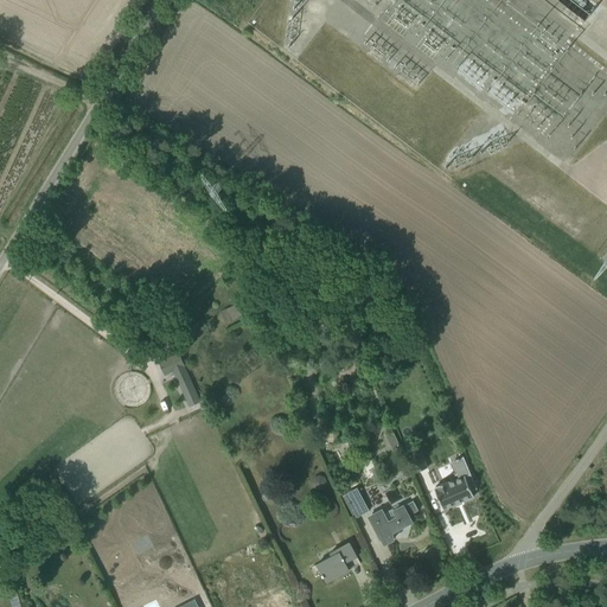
[(558,0),(592,20),(600,7),(588,0),(558,0)]
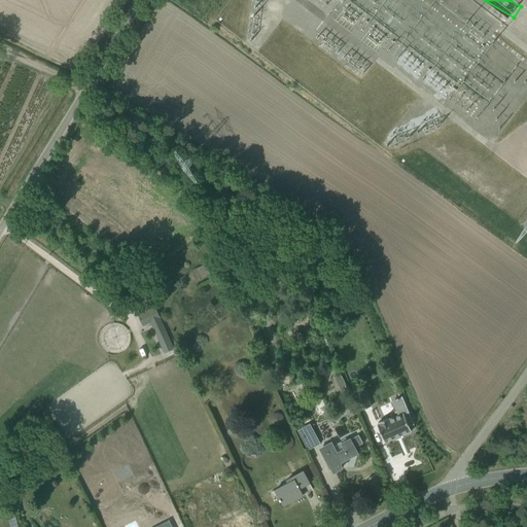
[(198,268),(197,269),(190,271),(196,281),(202,278),(198,268)]
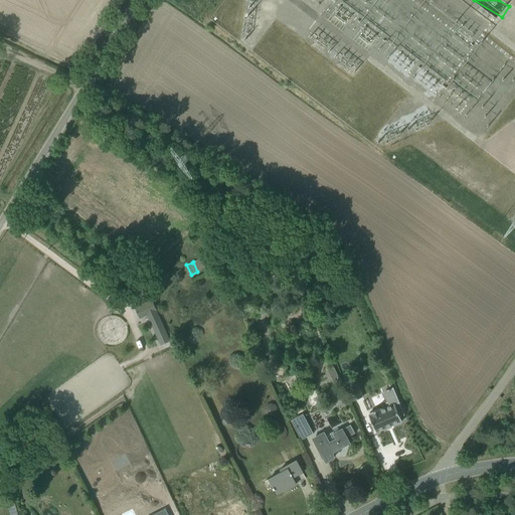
[(152,300),(135,307),(140,318),(148,314),(159,337),(157,337),(160,345),(170,341),(152,300)]
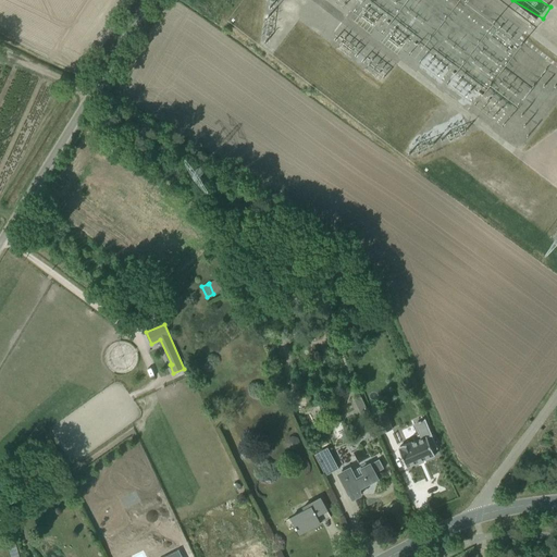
[(383,409),(373,413),(382,434),(392,430),(383,409)]
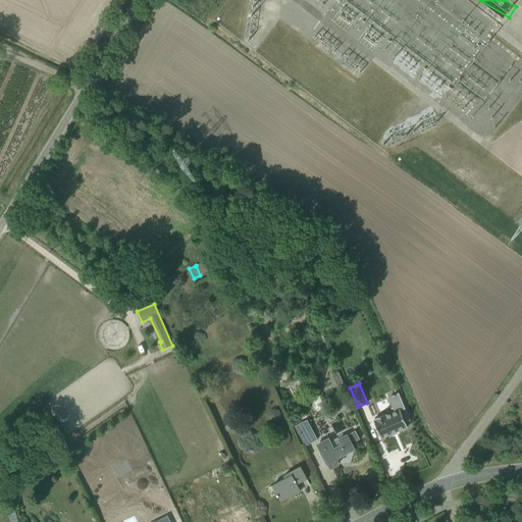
[(410,420),(405,407),(385,415),(385,414),(374,418),(374,419),(375,420),(374,420),(373,420),(381,438),(386,435),(407,427),(405,422),(409,420),(409,421),(410,420)]
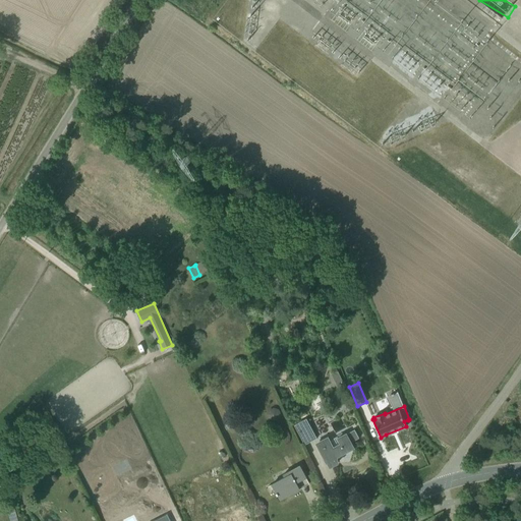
[(304,445),(316,439),(306,419),(294,425),(304,445)]
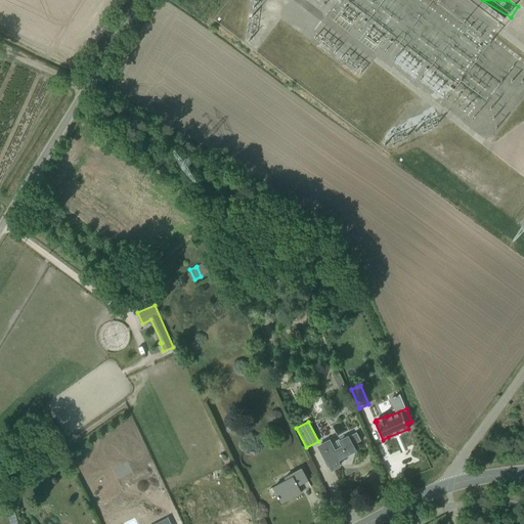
[(329,441),(319,446),(324,456),(323,456),(329,465),(330,465),(332,470),(340,466),(339,460),(355,450),(353,445),(361,441),(356,432),(340,441),(343,446),(334,451),(329,441)]
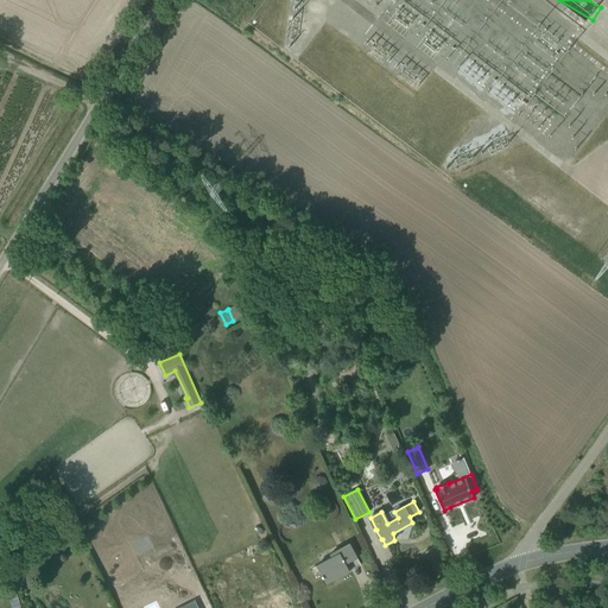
[(266,527),(258,531),(271,557),(278,553),(266,527)]
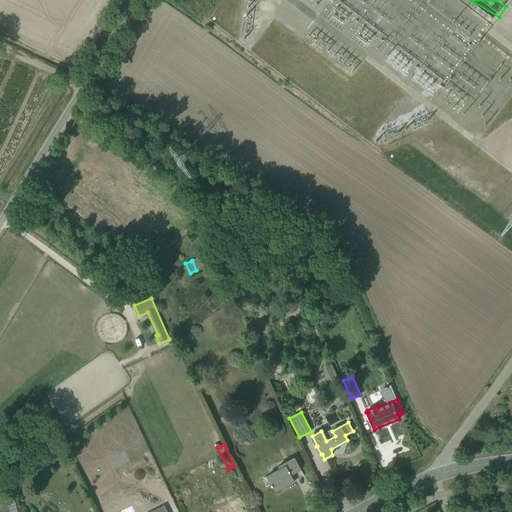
[(301,469),(296,460),(295,458),(278,467),(279,469),(267,475),(271,482),(275,491),(294,481),(291,474),(301,469)]
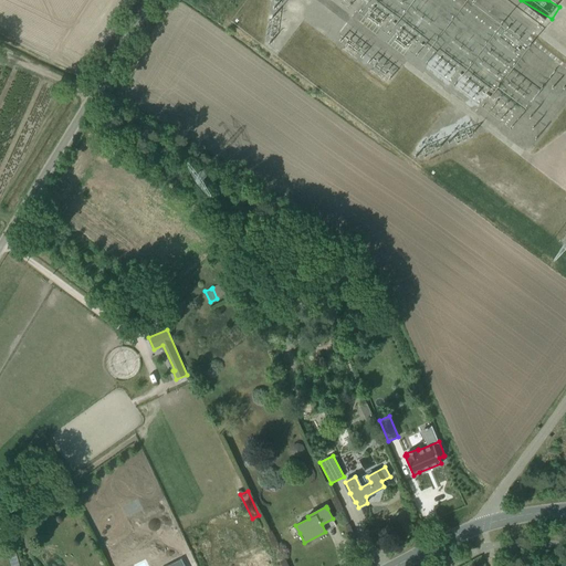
[(237,559),(222,565),(268,565),(266,563),(265,562),(260,551),(255,543),(242,549),(243,552),(234,556),(237,559)]
